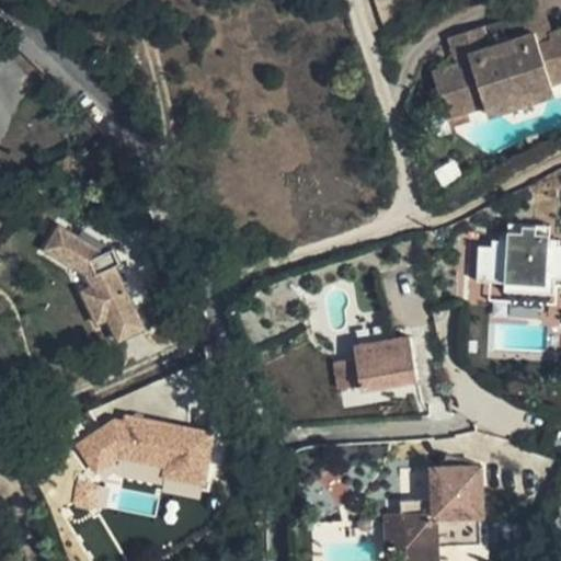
[(552,84),(560,80),(560,30),(550,33),(539,0),(533,0),(506,9),(515,38),(489,47),(482,26),(448,37),(459,70),(432,72),(442,101),(426,106),(437,138),(453,133),(447,117),(485,105),(489,116),(556,94),(552,84)]
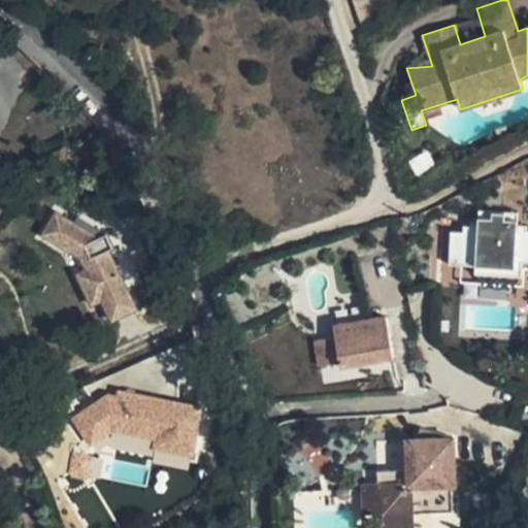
[(479,17),(454,25),(460,44),(485,36),(479,17)]
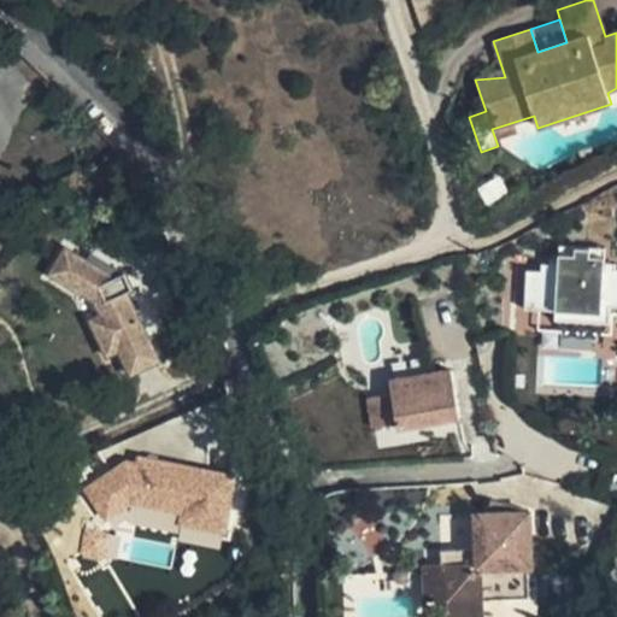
[(113,282),(64,251),(48,276),(93,305),(99,318),(88,324),(105,360),(116,356),(128,380),(157,365),(125,298),(131,294),(124,277),(113,282)]
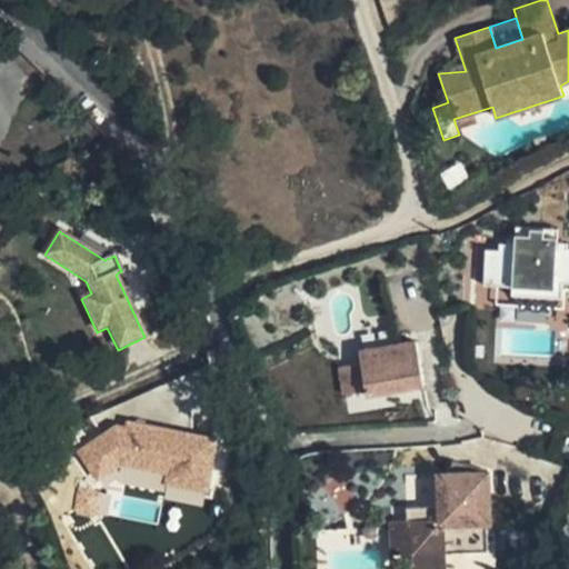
[(491,250),(490,279),(505,280),(505,287),(512,287),(511,298),(562,300),(562,285),(568,283),(568,249),(565,249),(565,245),(540,243),(540,237),(526,236),(526,245),(506,243),(506,250),(491,250)]
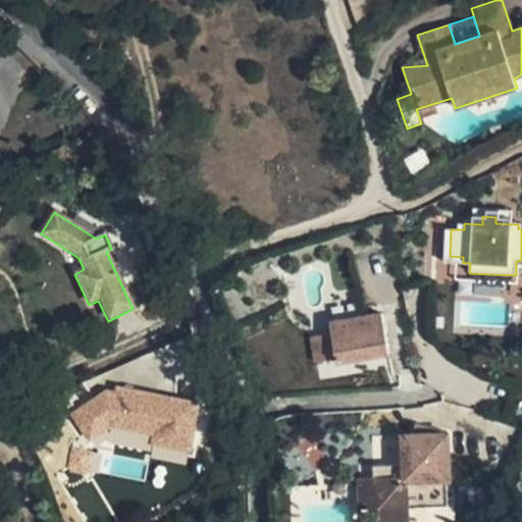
[(482,216),(469,216),(469,224),(482,224),(482,216)]
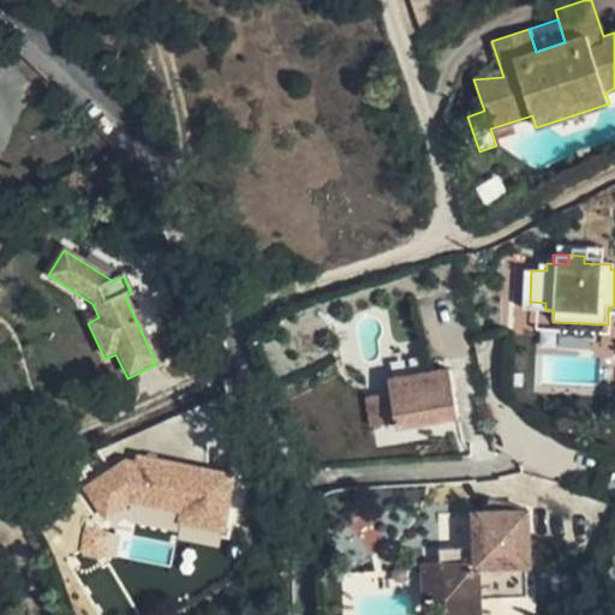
[(389,380),(396,422),(396,427),(458,416),(449,369),(389,380)]
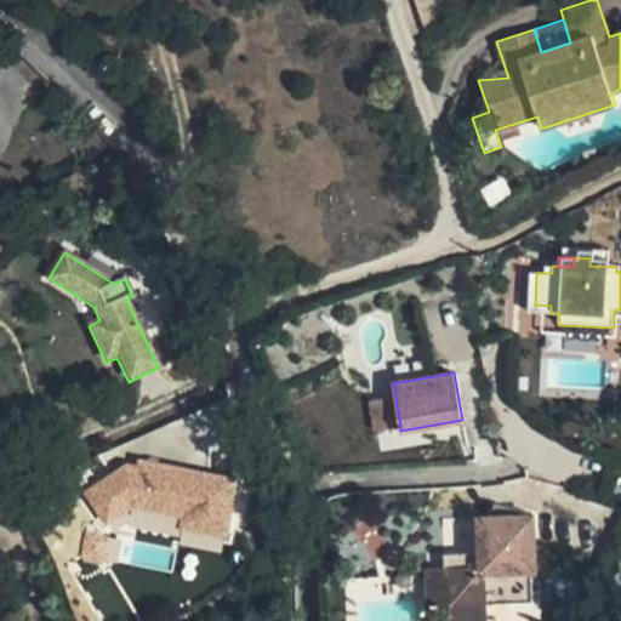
[(371,400),(376,431),(400,426),(396,397),(371,400)]
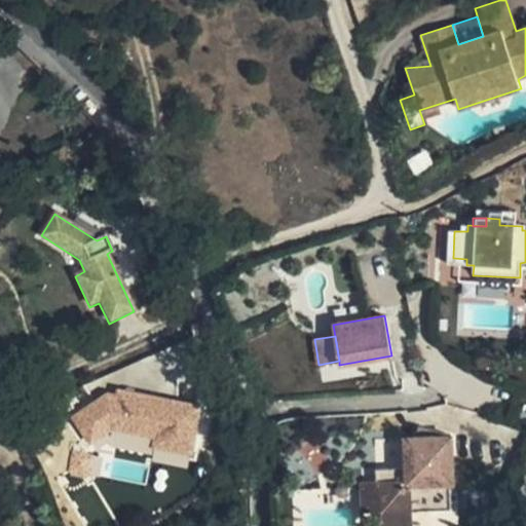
[(156,446),(190,451),(196,410),(123,399),(118,403),(108,401),(81,420),(99,445),(116,431),(157,438),(156,446)]
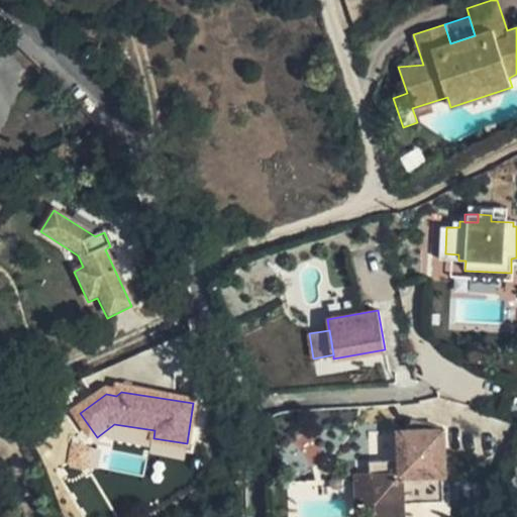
[(355,474),(356,516),(404,516),(404,502),(443,501),(442,475),(445,475),(443,429),(411,419),(408,430),(409,459),(369,460),(370,473),(355,474)]
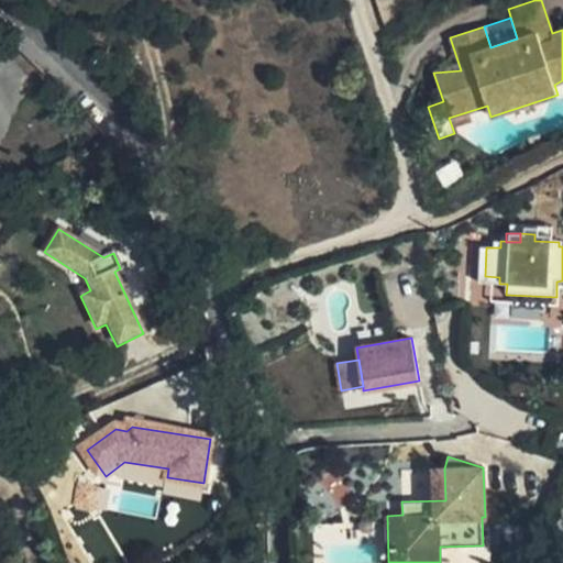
[(433,468),(434,500),(445,500),(444,468),(433,468)]
